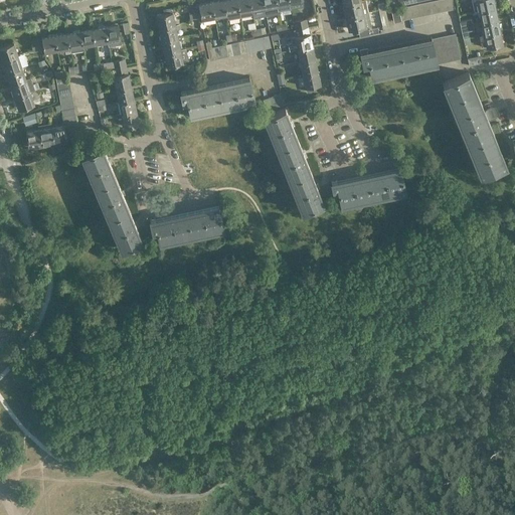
[(224,0),(216,0),(212,1),(215,16),(227,14),(224,0)]
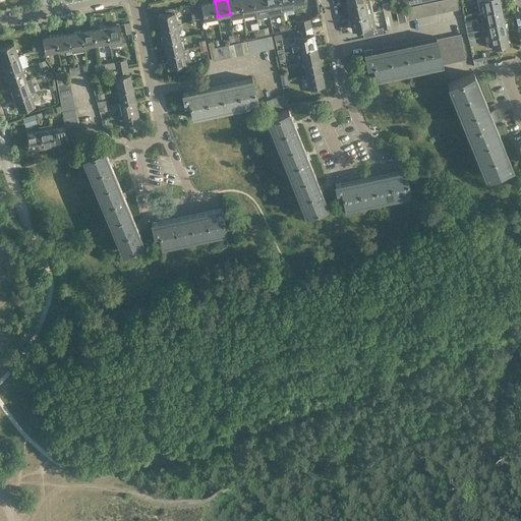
[(231,19),(243,17),(240,0),(227,0),(230,14),(231,19)]
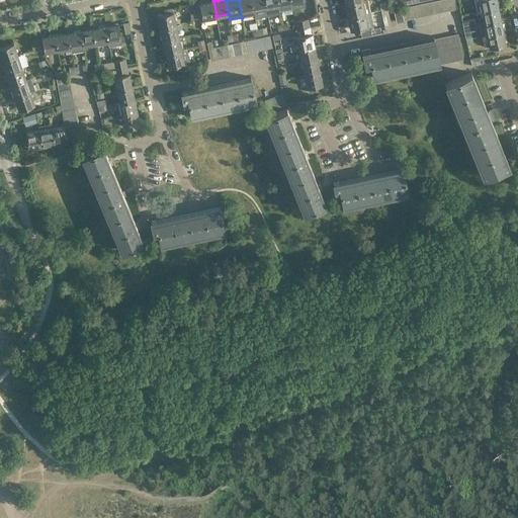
[(239,0),(242,17),(255,15),(254,10),(252,0),(239,0)]
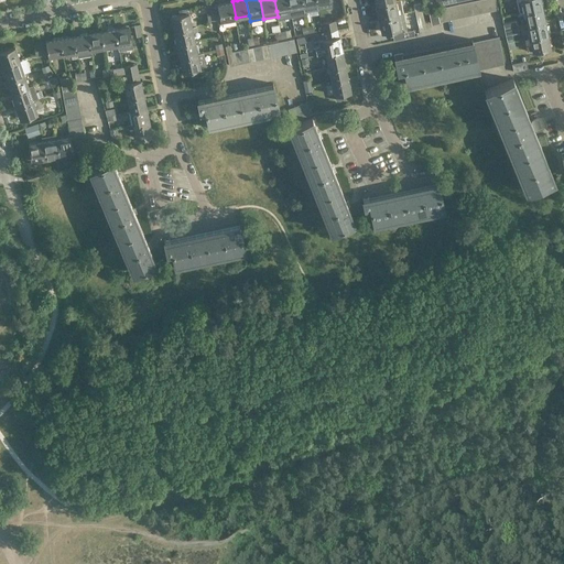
[(290,9),(288,0),(274,0),(277,11),(290,9)]
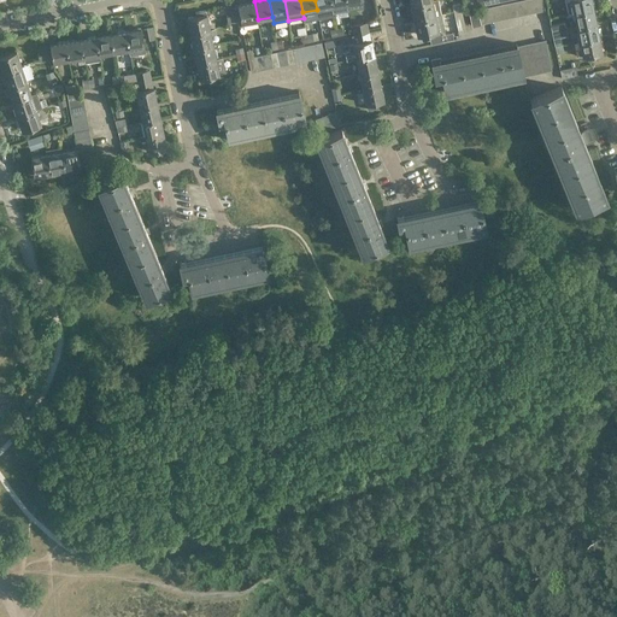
[(334,11),(333,6),(330,0),(315,0),(317,10),(325,7),(327,12),(334,11)]
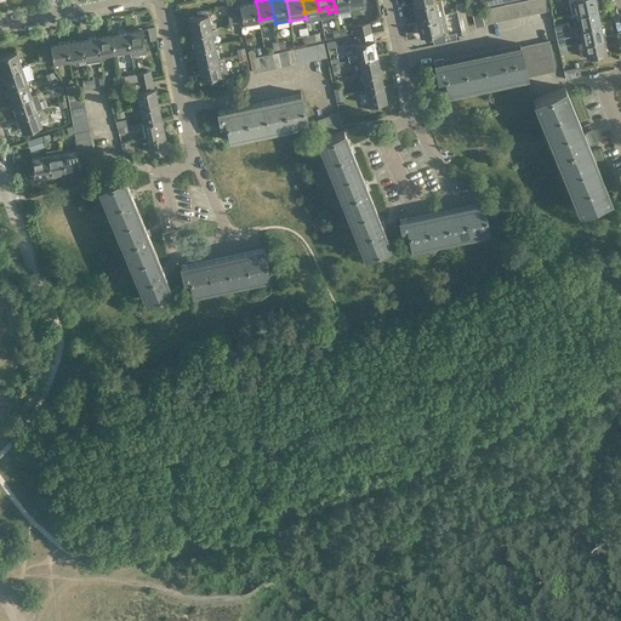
[(332,0),(335,6),(336,11),(336,12),(351,10),(348,0),(332,0)]
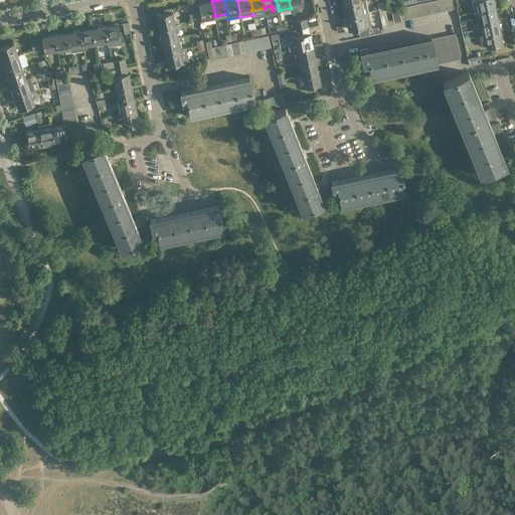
[(289,0),(291,8),(304,6),(304,4),(311,2),(311,0),(289,0)]
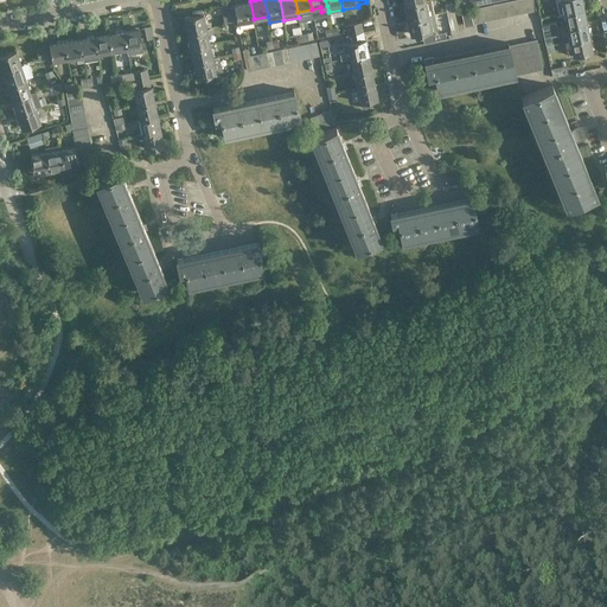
[(408,19),(434,13),(430,0),(425,0),(404,5),(408,19)]
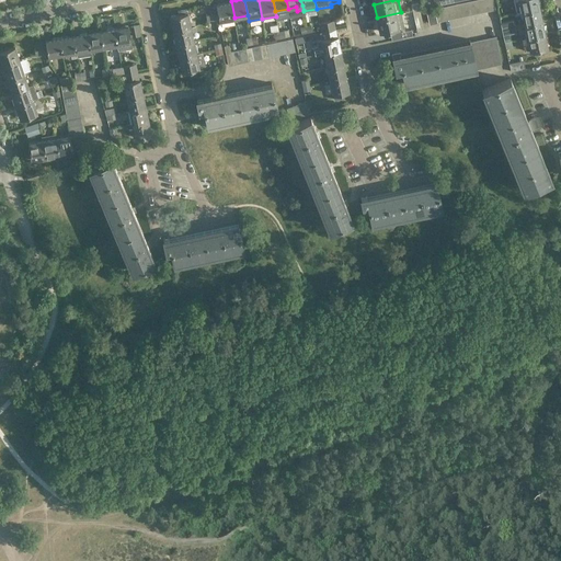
[(476,13),(472,0),(467,1),(470,14),(476,13)]
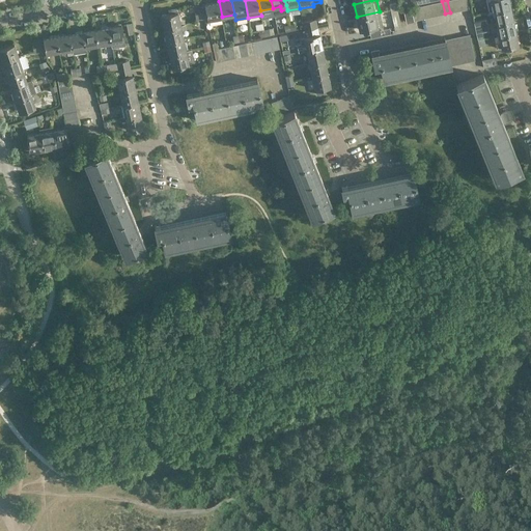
[(453,0),(447,0),(450,12),(456,11),(453,0)]
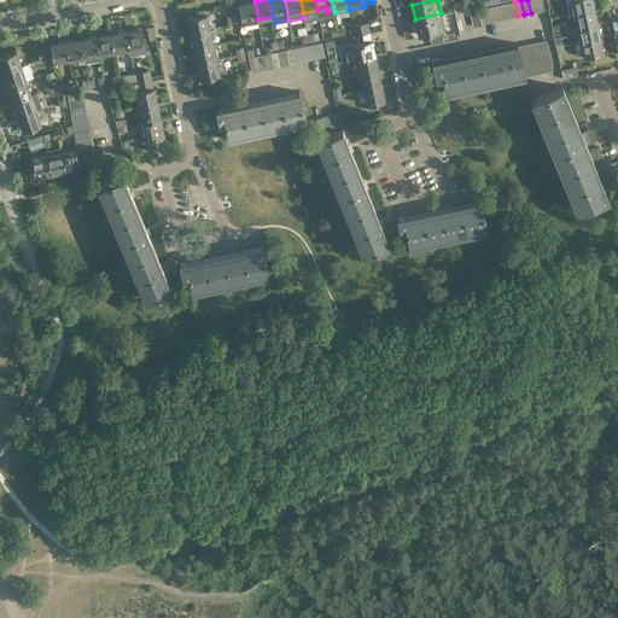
[(538,12),(535,0),(528,0),(531,13),(538,12)]
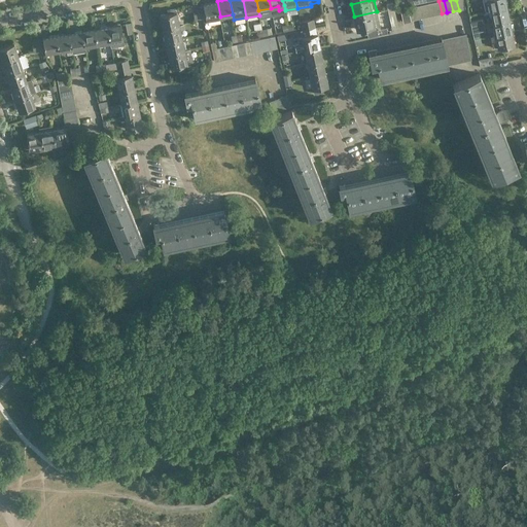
[(456,0),(459,10),(465,8),(463,0),(456,0)]
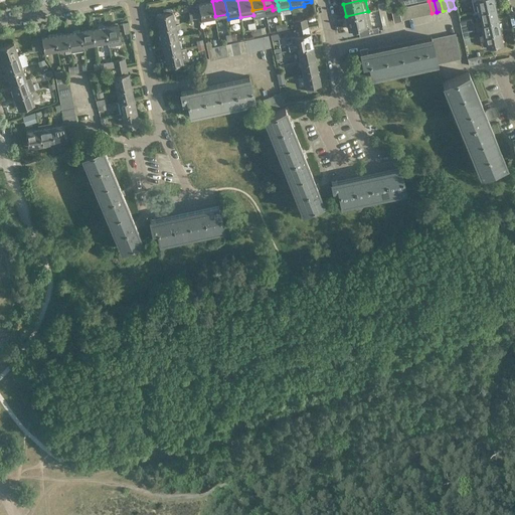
[(471,0),(474,11),(478,10),(496,6),(494,0),(471,0)]
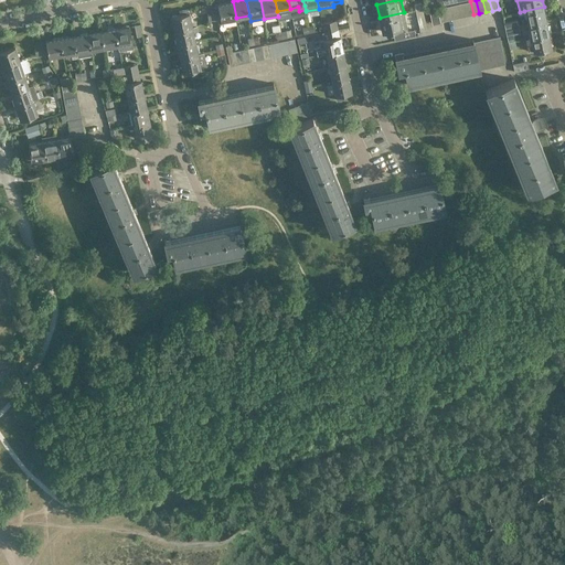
[(236,24),(235,19),(236,18),(233,1),(219,3),(219,4),(221,19),(222,21),(227,20),(228,25),(236,24)]
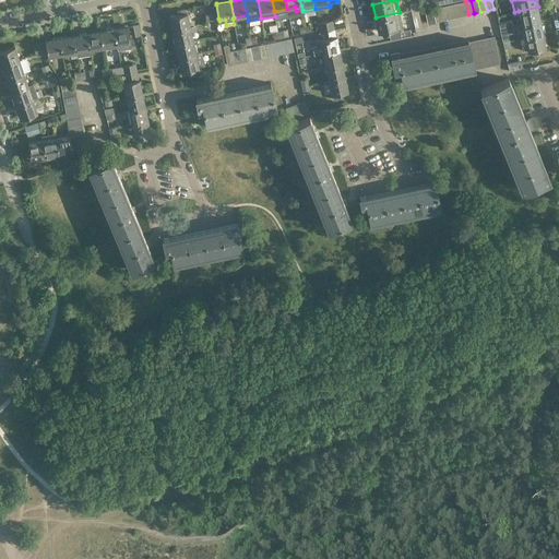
[(468,14),(465,1),(459,2),(462,16),(468,14)]
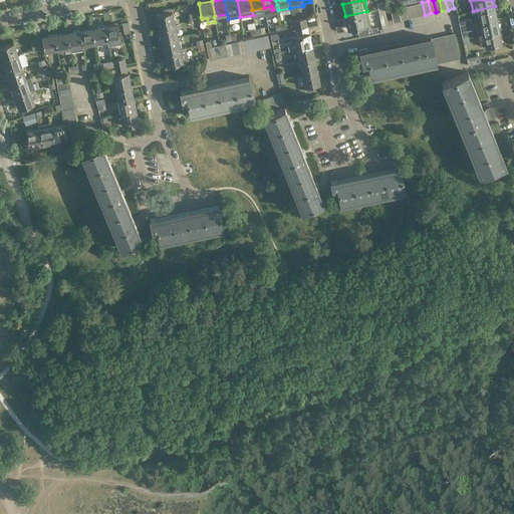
[(425,15),(422,2),(416,4),(419,16),(425,15)]
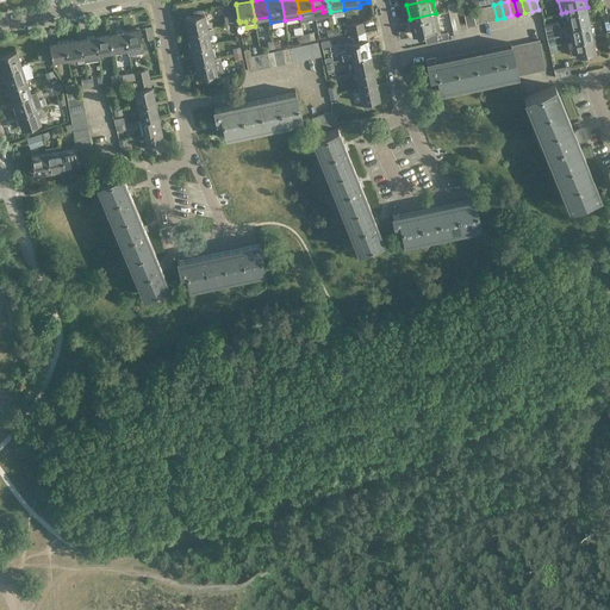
[(231,22),(238,20),(236,5),(229,6),(230,14),(231,22)]
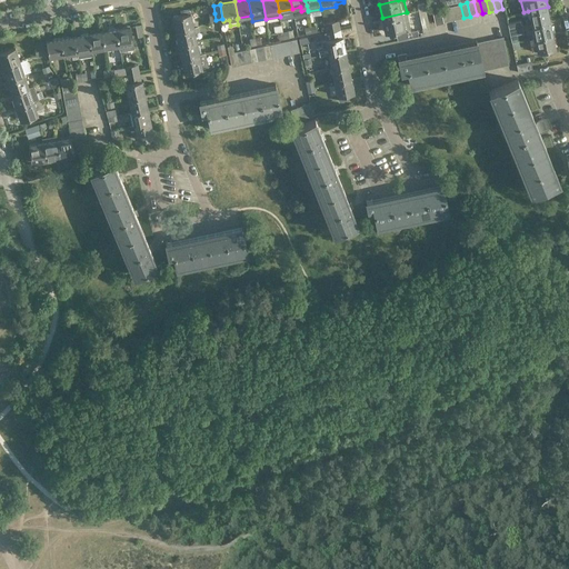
[(460,5),(453,6),(457,19),(463,18),(460,5)]
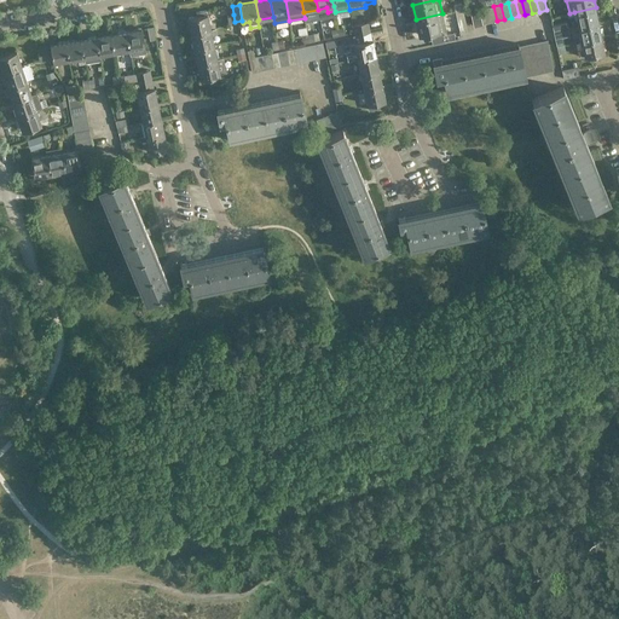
[(490,22),(487,7),(479,9),(480,10),(482,24),(490,22)]
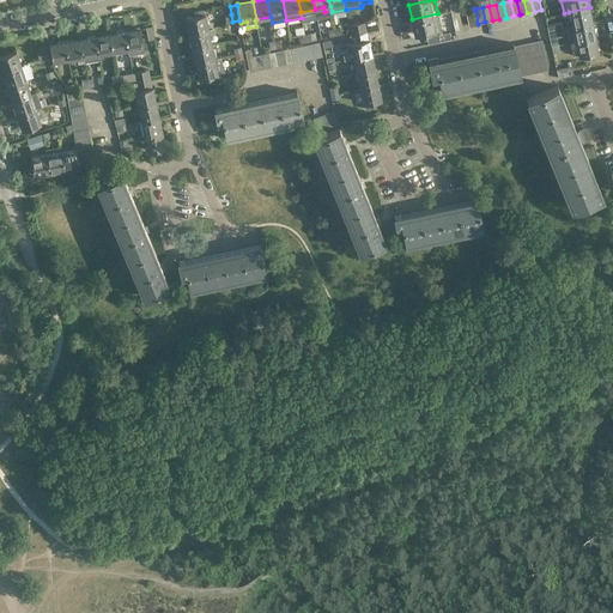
[(590,7),(569,12),(572,26),(593,22),(590,7)]
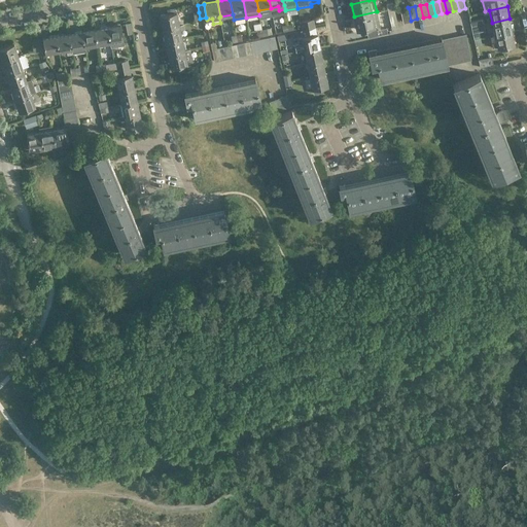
[(179,20),(177,11),(176,11),(175,8),(167,10),(167,13),(160,14),(163,28),(179,25),(183,24),(182,19),(179,20)]
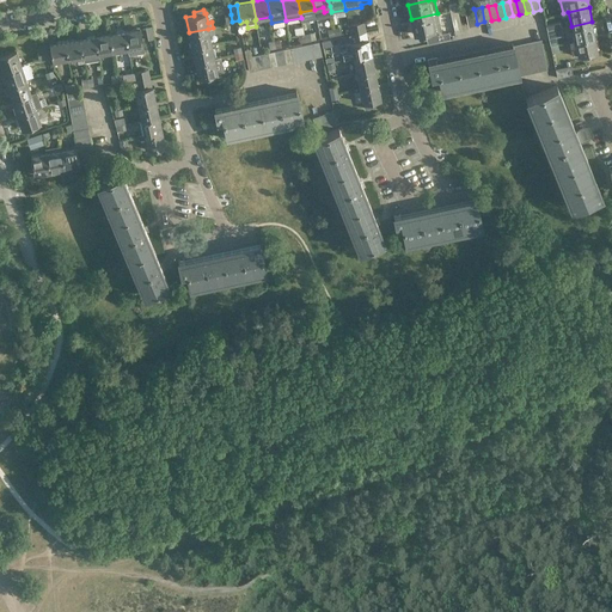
[(458,10),(451,11),(454,34),(463,32),(458,10)]
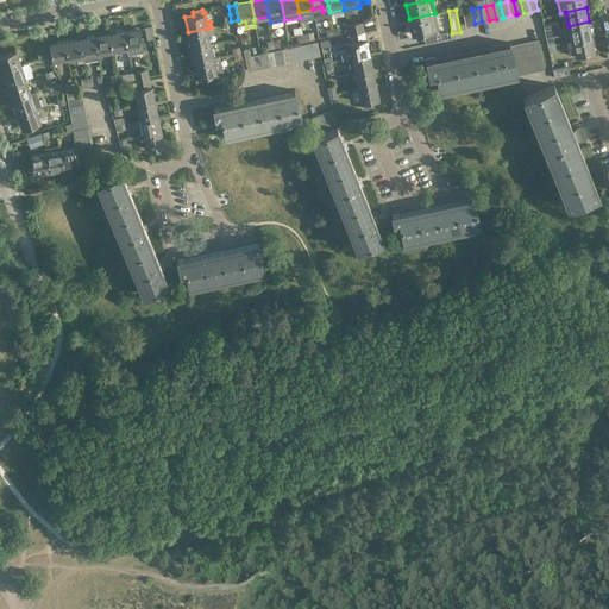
[(472,10),(463,12),(466,25),(475,24),(472,10)]
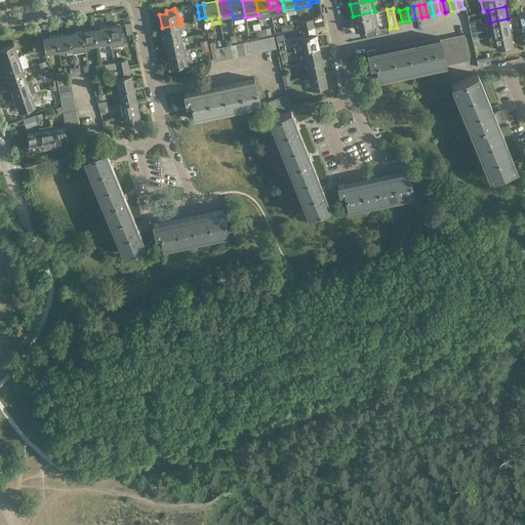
[(375,11),(353,16),(355,30),(374,26),(378,25),(375,11)]
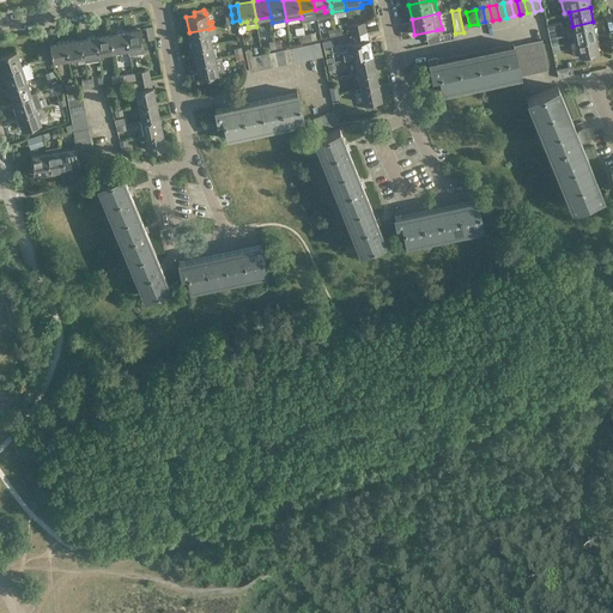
[(548,31),(563,28),(562,20),(547,24),(548,31)]
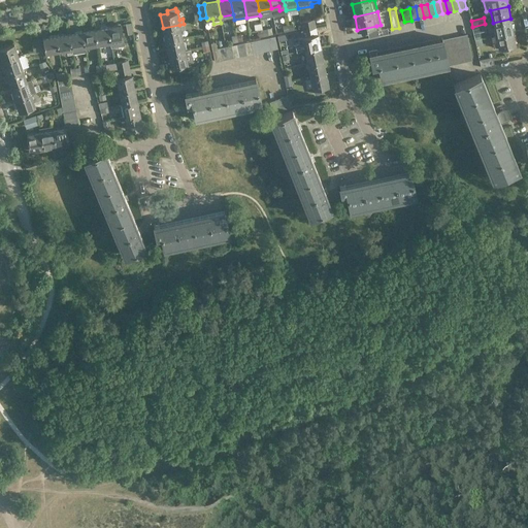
[(301,22),(302,28),(303,30),(317,28),(315,19),(301,21),(301,22)]
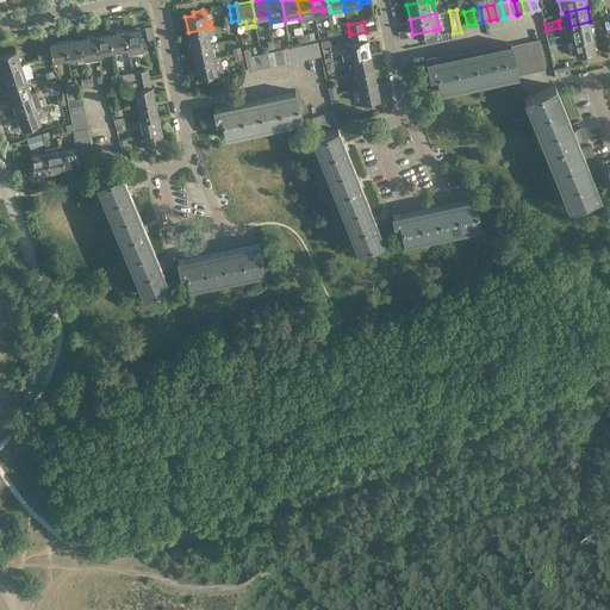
[(590,22),(570,26),(572,41),(593,36),(590,22)]
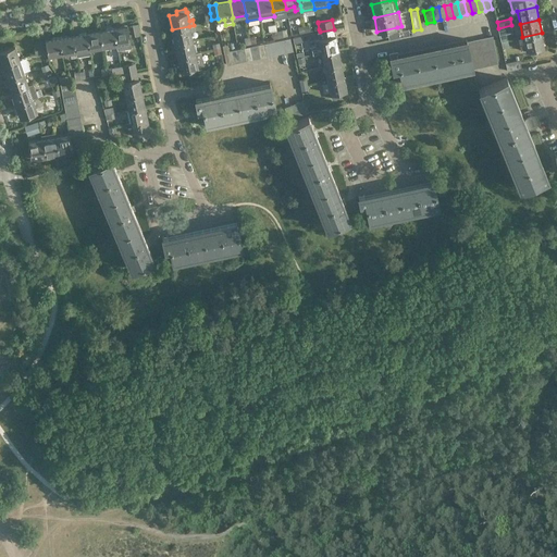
[(128,25),(113,27),(118,49),(132,47),(128,25)]
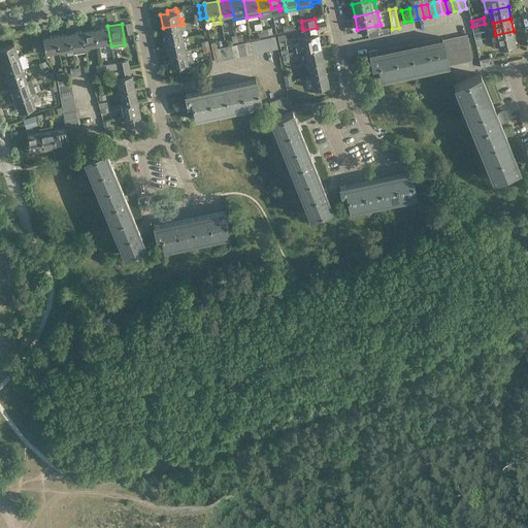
[(165,41),(183,37),(182,30),(186,29),(185,24),(184,24),(179,25),(163,28),(165,41)]
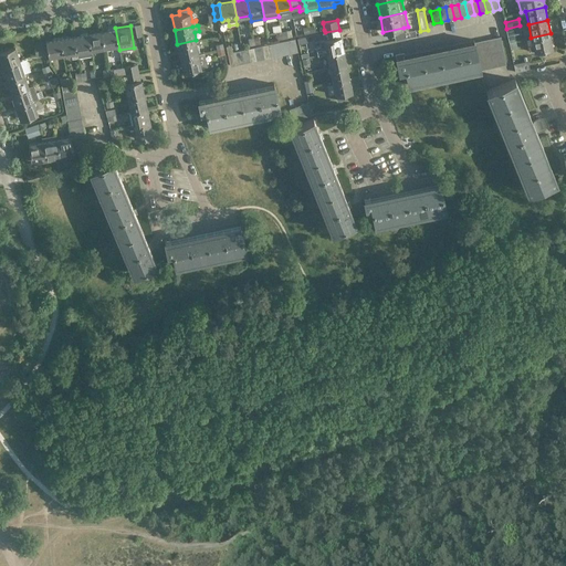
[(520,25),(506,29),(507,35),(521,33),(520,25)]
